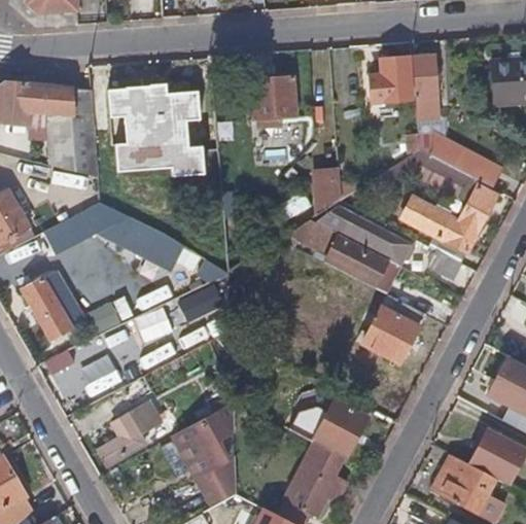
[(75,8),(74,0),(25,0),(25,2),(37,12),(75,8)]
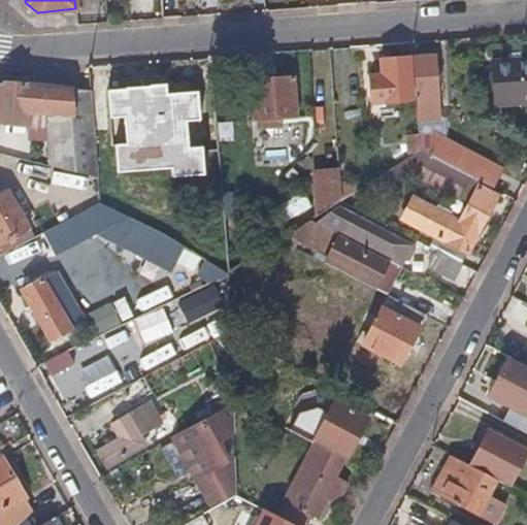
[(526,47),(493,52),(497,102),(526,99),(526,47)]
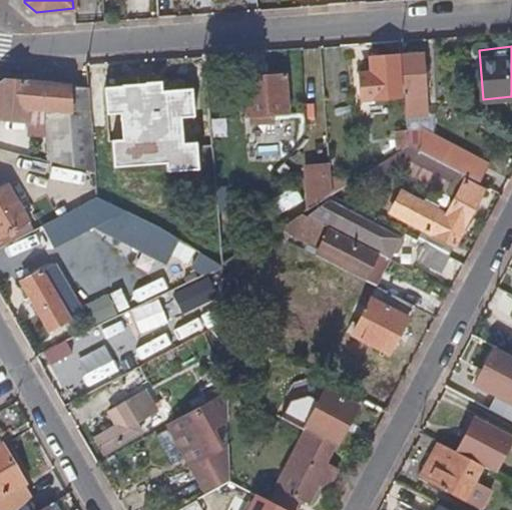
[(431,105),(426,52),(403,54),(406,93),(408,92),(410,114),(420,113),(419,106),(431,105)]
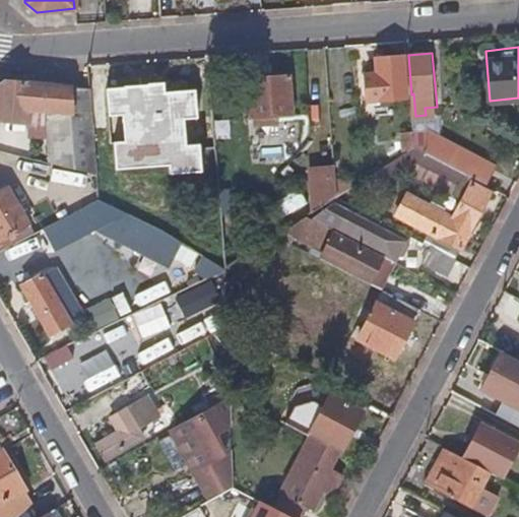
[(407,100),(403,56),(377,58),(378,72),(366,73),(368,103),(407,100)]
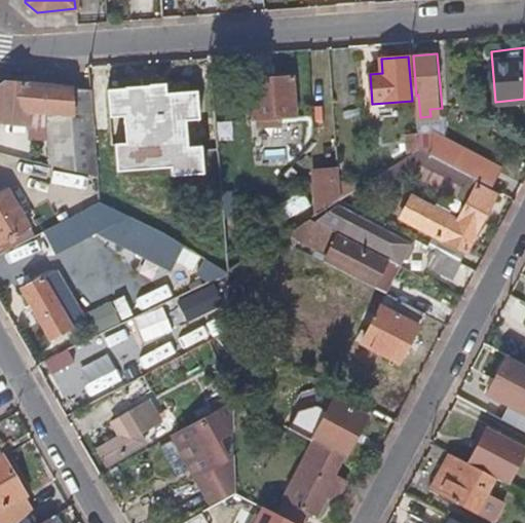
[(298,115),(295,77),(248,79),(251,118),(298,115)]
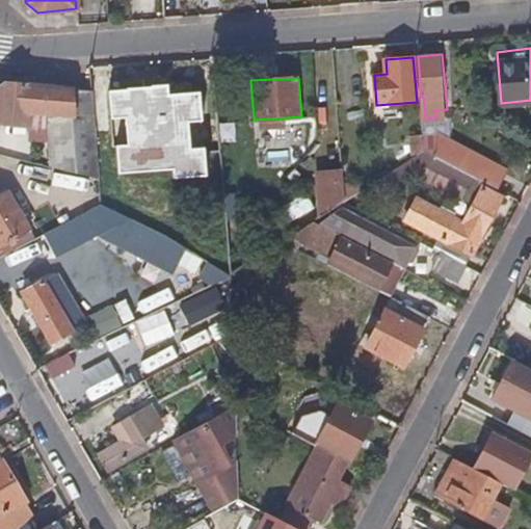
[(93,131),(89,95),(6,82),(0,86),(0,124),(25,127),(26,110),(44,112),(40,163),(97,180),(93,131)]
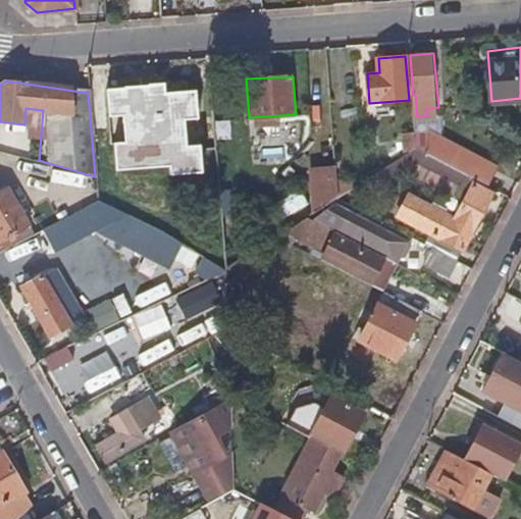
[(150,125),(147,87),(88,90),(88,93),(91,128),(150,125)]
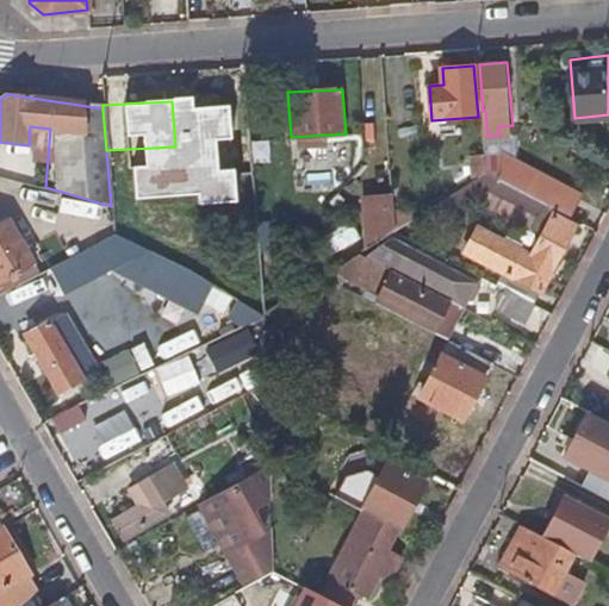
[(513,133),(513,125),(498,126),(499,135),(513,133)]
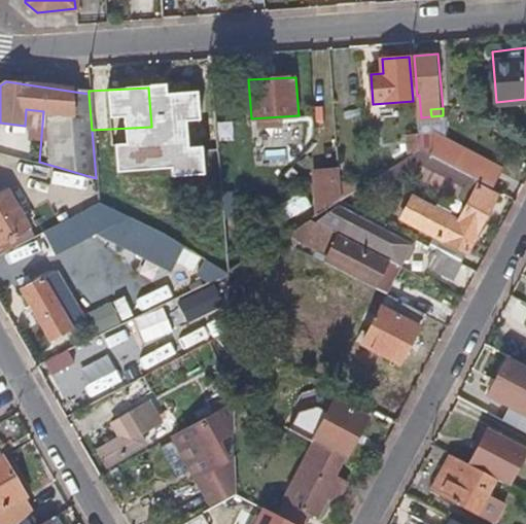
[(420,133),(420,129),(407,130),(408,154),(421,146),(420,133)]
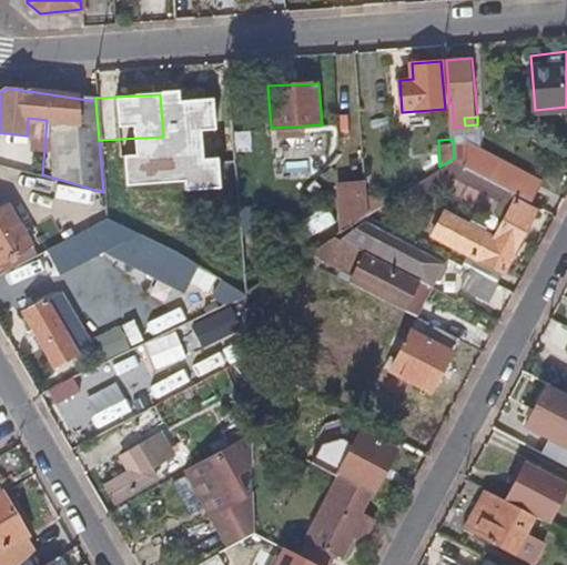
[(465,164),(469,143),(453,143),(454,158),(465,164)]
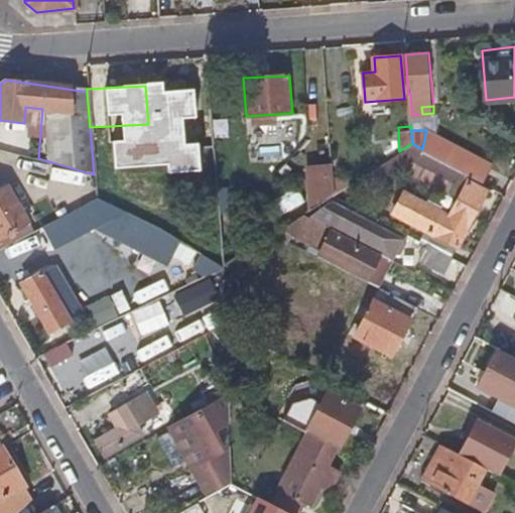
[(473,177),(483,159),(455,144),(453,148),(435,139),(427,152),(473,177)]
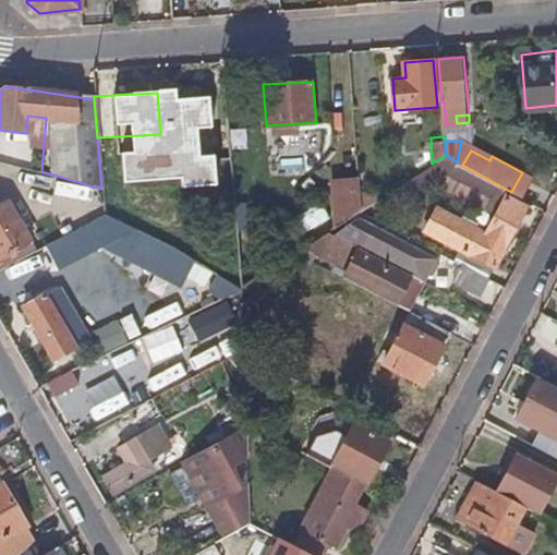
[(511,192),(462,165),(457,161),(446,155),(432,164),(396,186),(400,193),(408,189),(411,190),(442,170),(504,204),(488,236),(439,209),(428,230),(461,249),(456,260),(461,263),(487,277),(489,278),(525,207),(508,197),(511,192)]
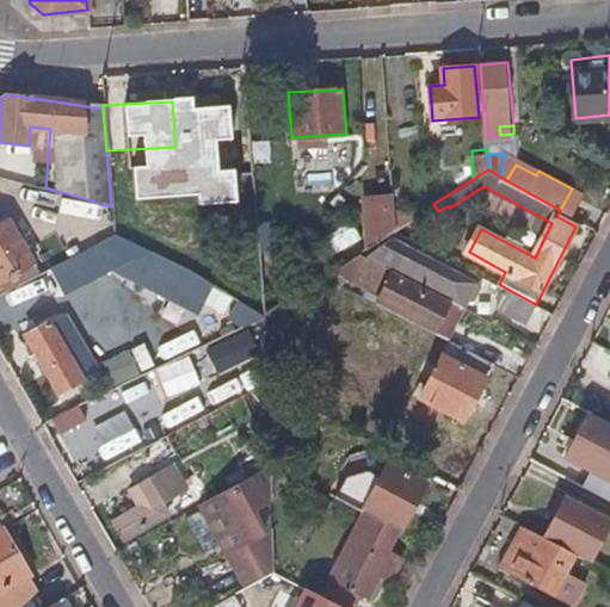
[(572,216),(583,194),(572,189),(560,210),(572,216)]
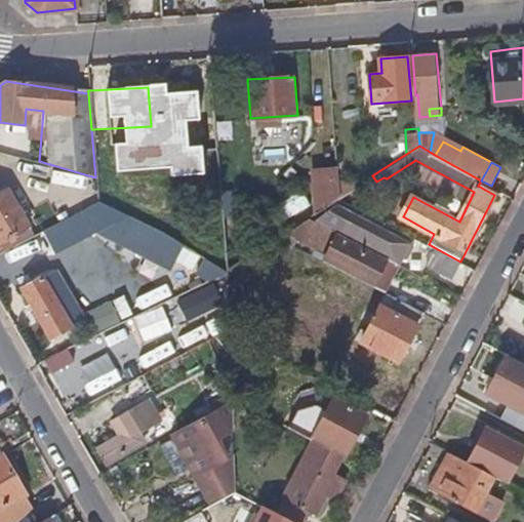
[(339,195),(337,168),(310,170),(313,211),(339,195)]
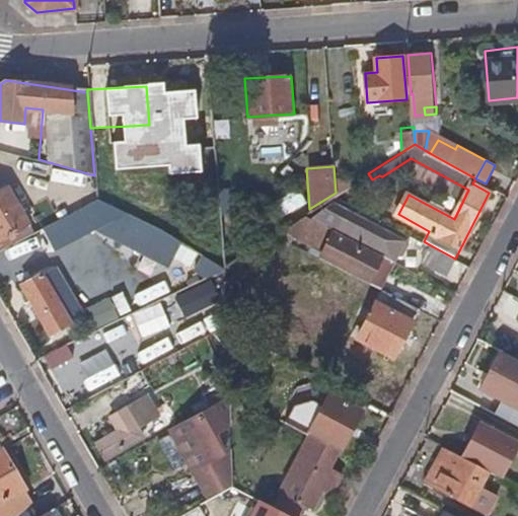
[(16,228),(29,220),(8,183),(0,188),(0,237),(5,234),(6,237),(10,234),(12,237),(19,233),(16,228)]
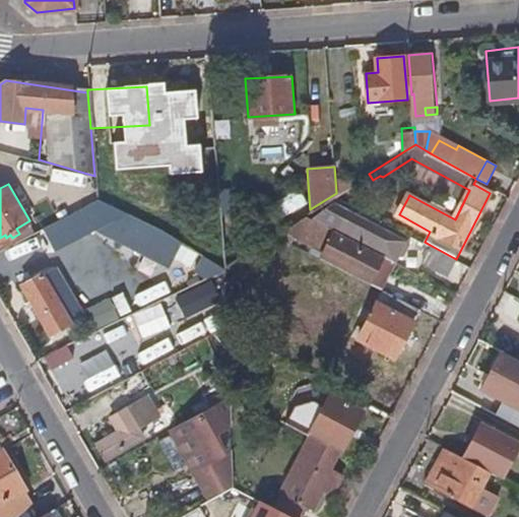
[(153,207),(124,192),(121,195),(103,187),(95,200),(147,219),(153,207)]
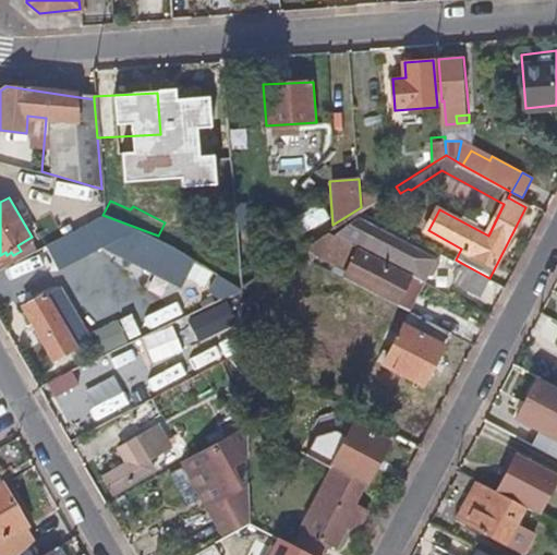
[(44,245),(56,269),(118,237),(176,267),(186,250),(173,241),(165,238),(158,236),(103,215),(44,245)]
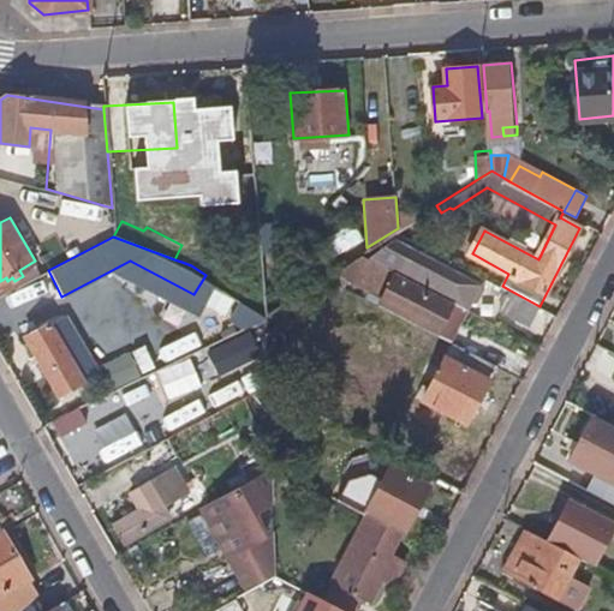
[(482,282),(392,237),(365,255),(389,267),(392,264),(394,263),(397,264),(398,267),(394,273),(413,282),(468,309),(482,282)]
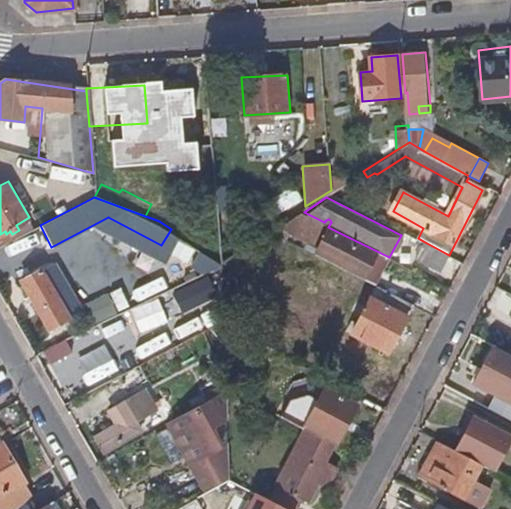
[(324,228),(310,252),(376,285),(376,286),(389,260),(324,228)]
